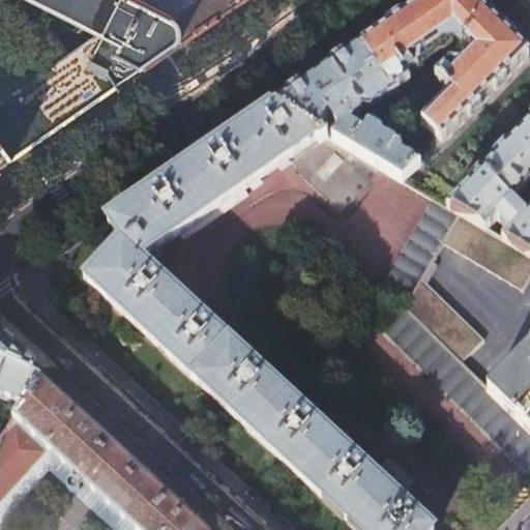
[(130,0),(26,0),(98,36),(87,45),(143,72),(158,62),(194,37),(235,7),(246,0),(208,0),(175,23),(130,0)]
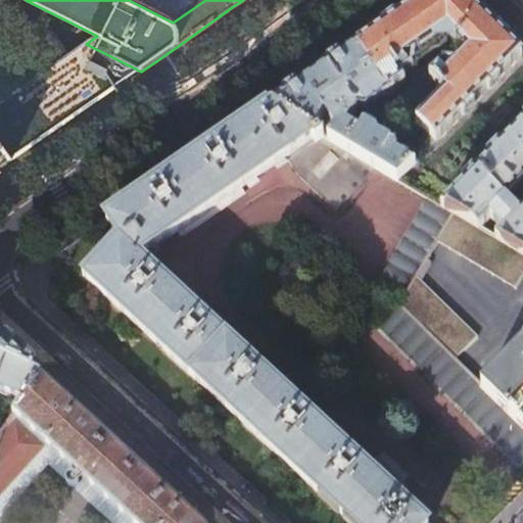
[(423,0),(358,46),(390,93),(407,82),(402,76),(414,66),(410,61),(436,43),(432,37),(443,29),(466,52),(447,70),(443,65),(424,84),(438,98),(417,121),(428,132),(436,141),(437,142),(522,55),(466,0),(423,0)]
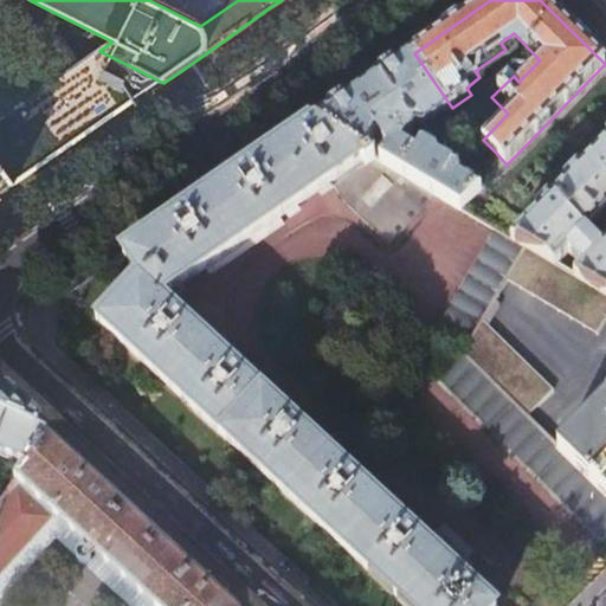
[(105,123),(163,83),(100,51),(0,118),(0,165),(14,187),(40,169),(105,123)]
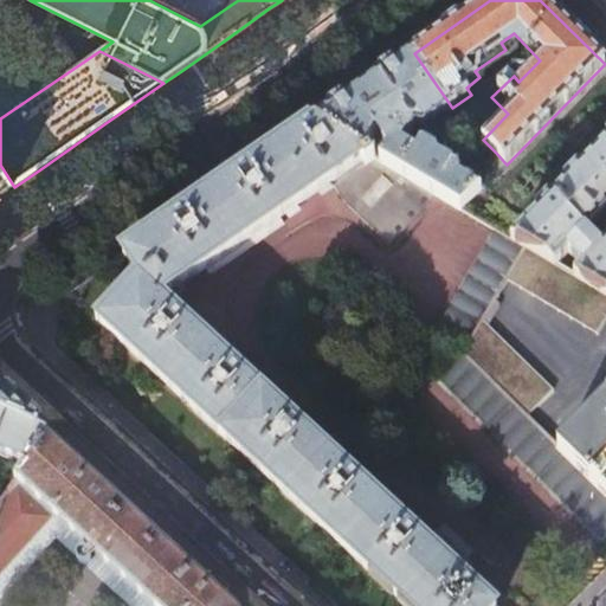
[(423,127),(452,108),(414,53),(315,122),(363,150),(374,133),(386,150),(380,161),(434,193),(459,208),(505,163),(496,153),(483,165),(488,169),(474,185),(456,173),(458,165),(438,153),(439,150),(423,141),(418,142),(416,148),(405,142),(416,126),(423,127)]
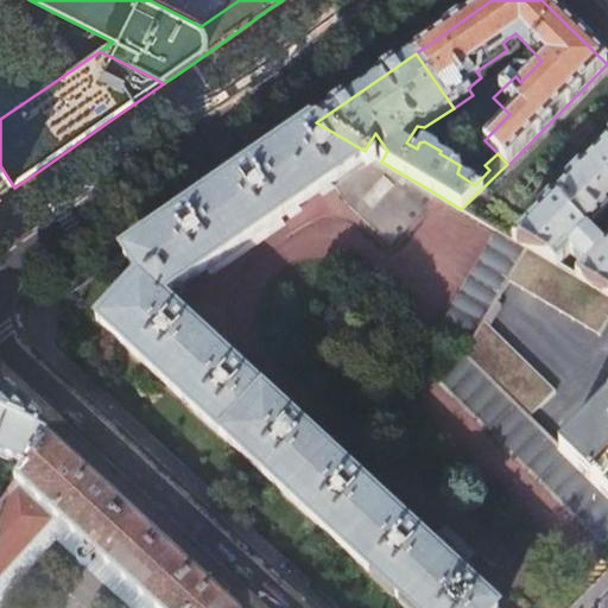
[(381,162),(365,151),(316,122),(124,254),(143,280),(101,324),(409,607),(496,607),(463,577),(474,567),(438,533),(428,544),(163,299),(171,289),(208,266),(213,273),(285,223),(280,216),(331,182),(348,206),(390,245),(436,194),(381,162)]
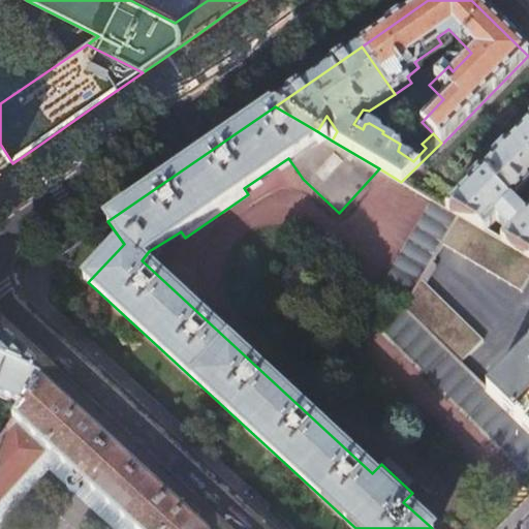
[(485,231),(495,221),(508,235),(501,242),(528,258),(528,124),(445,209),(458,216),(485,231)]
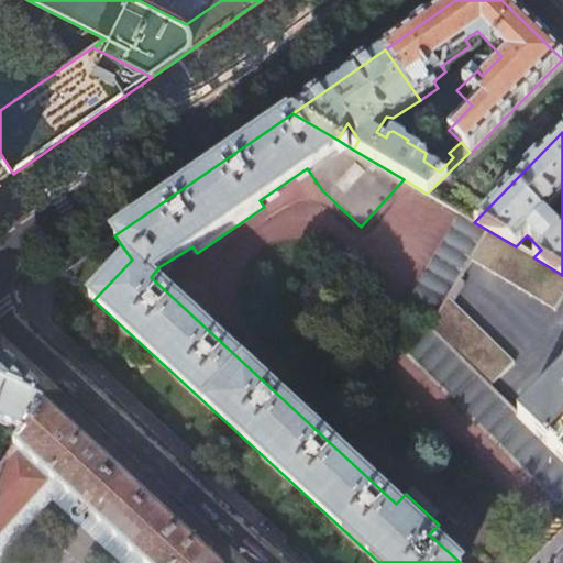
[(0,183),(13,174),(0,153),(0,183)]
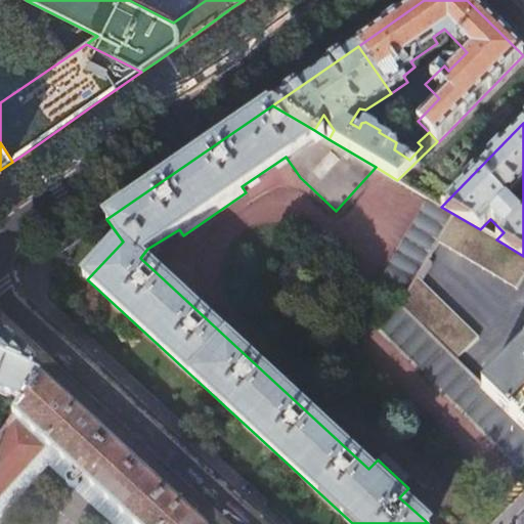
[(436,243),(453,214),(441,207),(428,199),(427,200),(373,290),(398,304),(399,305),(416,277),(436,243)]
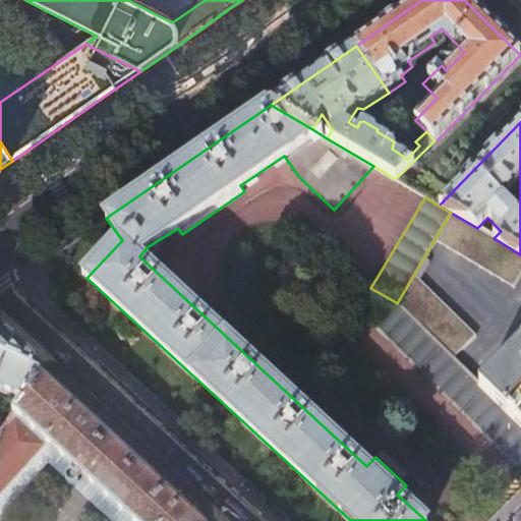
[(520,254),(494,238),(477,228),(451,213),(433,241),(512,287),(520,271),(520,254)]
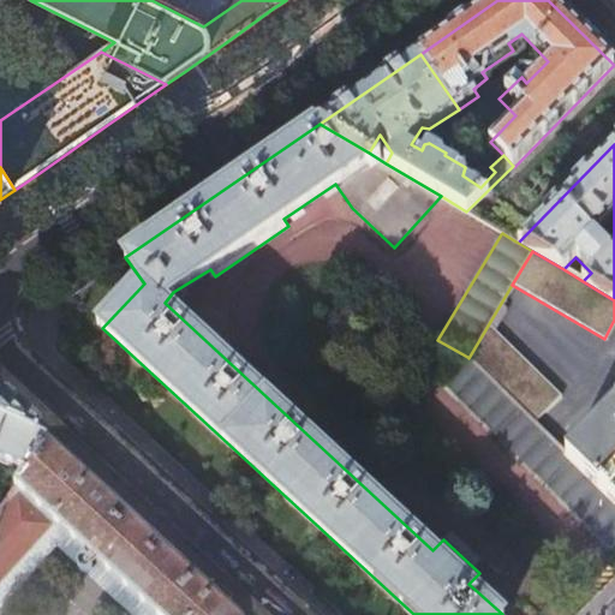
[(561,396),(488,326),(469,358),(536,424),(561,396)]
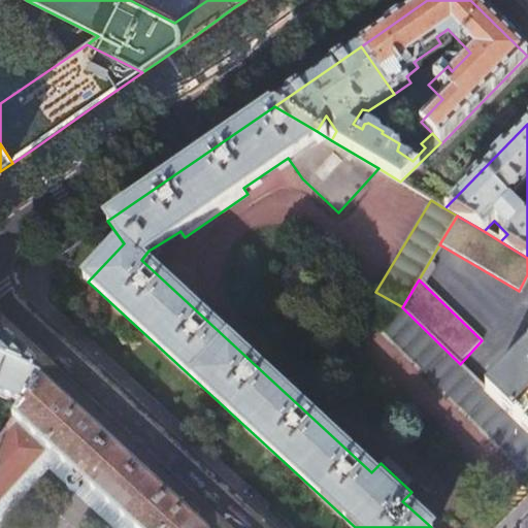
[(460,364),(402,307),(401,306),(381,328),(526,471),(527,468),(527,430),(487,391),(460,364)]
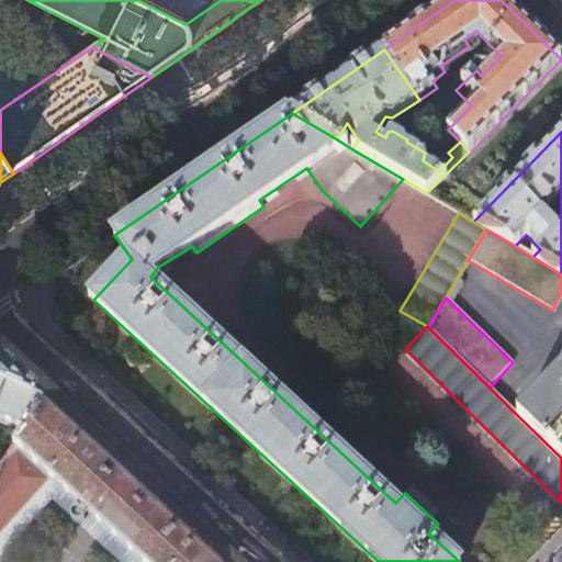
[(0,383),(7,386),(35,400),(37,397),(4,367),(2,366),(0,362),(0,383)]
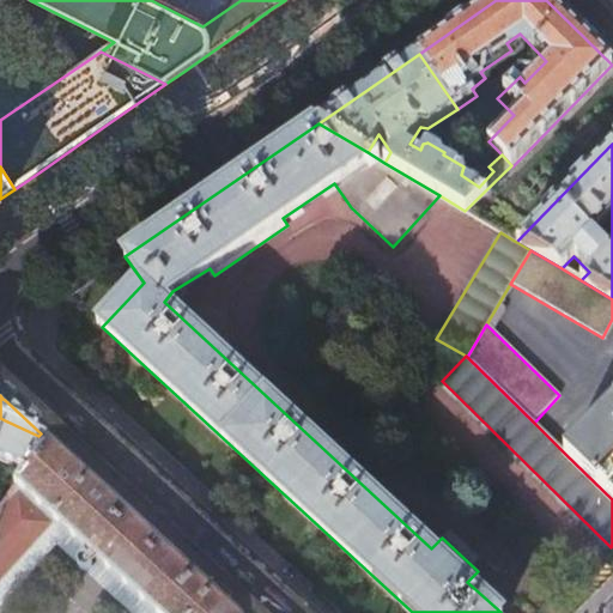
[(612,402),(611,407),(565,454),(612,499),(612,402)]
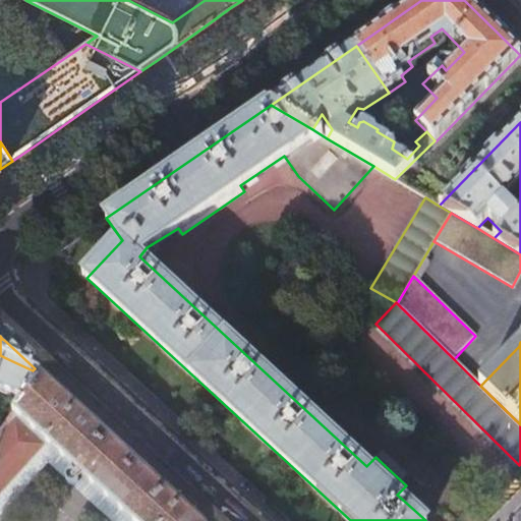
[(6,358),(0,355),(0,390),(22,401),(41,374),(40,373),(33,370),(6,358)]
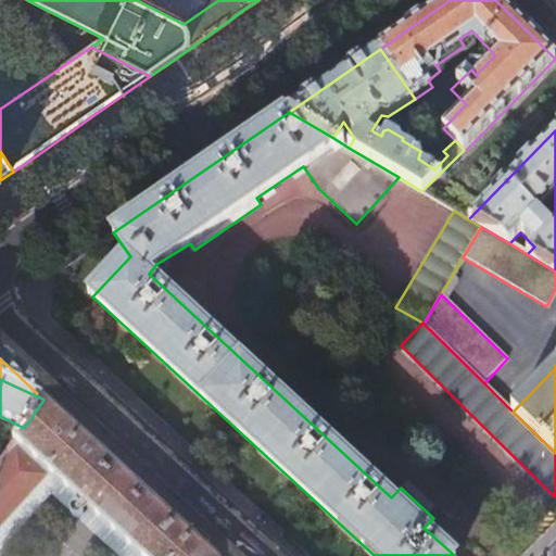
[(0,531),(51,475),(138,555),(213,555),(191,535),(143,491),(67,421),(43,400),(24,428),(1,462),(0,467),(0,531)]
